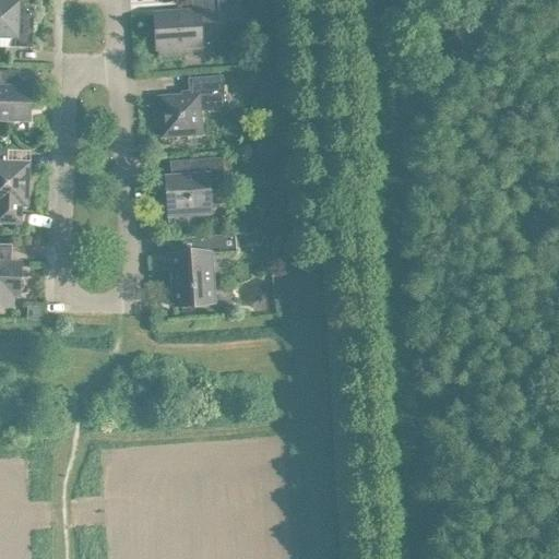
[(0,0),(0,36),(12,37),(11,48),(33,48),(35,7),(18,7),(14,3),(14,0),(0,0)]
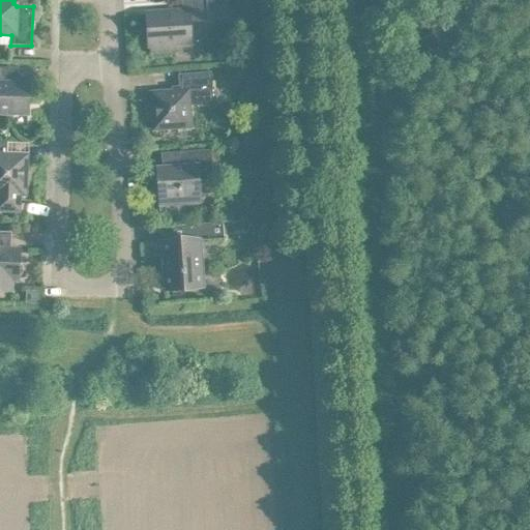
[(181,0),(182,11),(146,13),(149,47),(151,47),(151,52),(176,51),(176,43),(192,42),(192,43),(193,43),(193,42),(190,23),(209,21),(209,20),(230,18),(228,0),(181,0)]
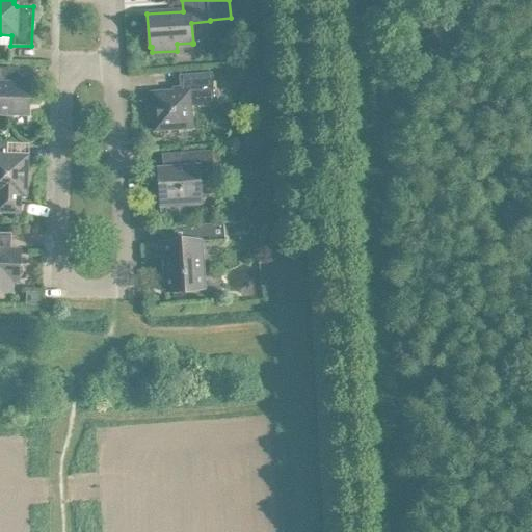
[(236,49),(232,53),(233,58),(237,61),(242,61),(245,57),(245,52),(241,48),(236,49)]
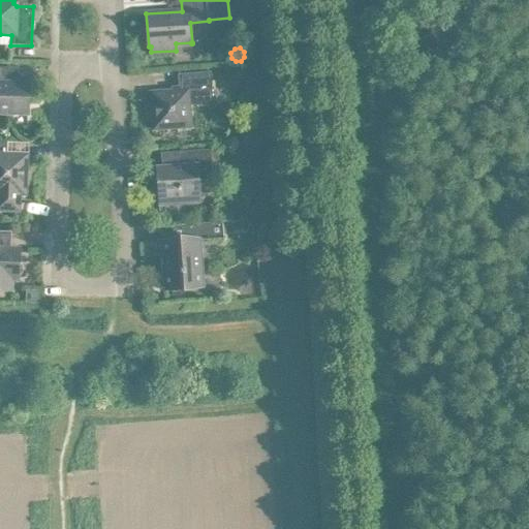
[(0,114),(29,116),(30,83),(0,82),(0,78),(0,67),(0,66),(0,114)]
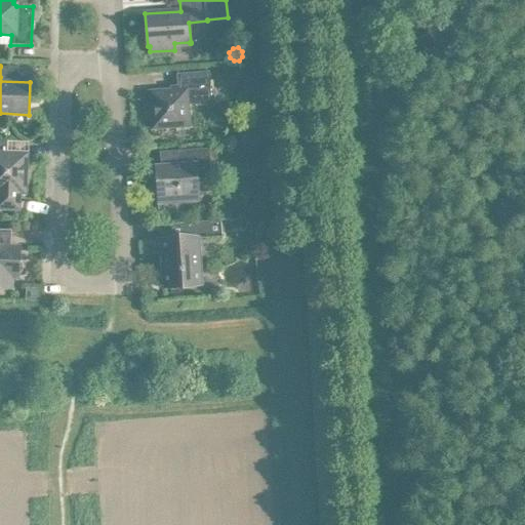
[(151,91),(153,129),(190,126),(189,106),(212,104),(210,72),(177,74),(178,90),(151,91)]
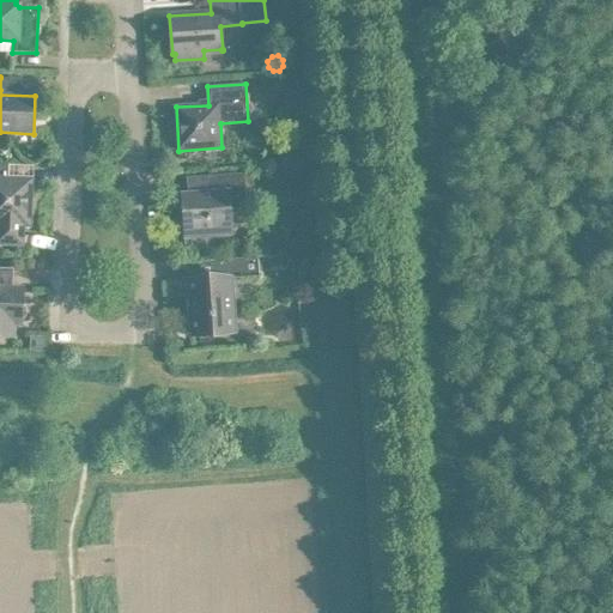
[(0,243),(23,244),(23,225),(30,226),(31,180),(7,180),(7,165),(0,164),(0,243)]
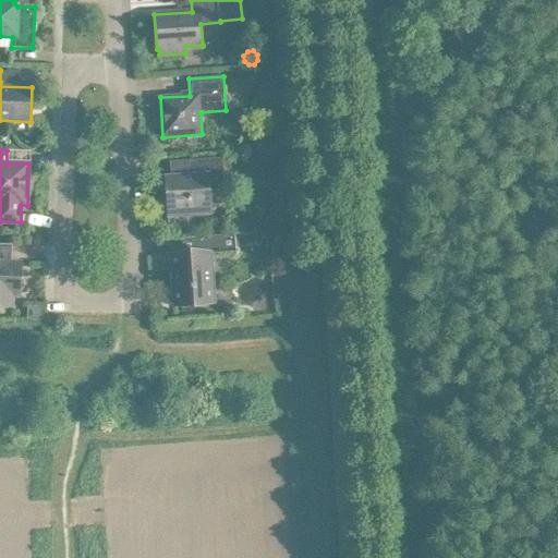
[(166,177),(168,217),(213,214),(210,191),(226,190),(222,158),(190,160),(191,171),(186,176),(166,177)]
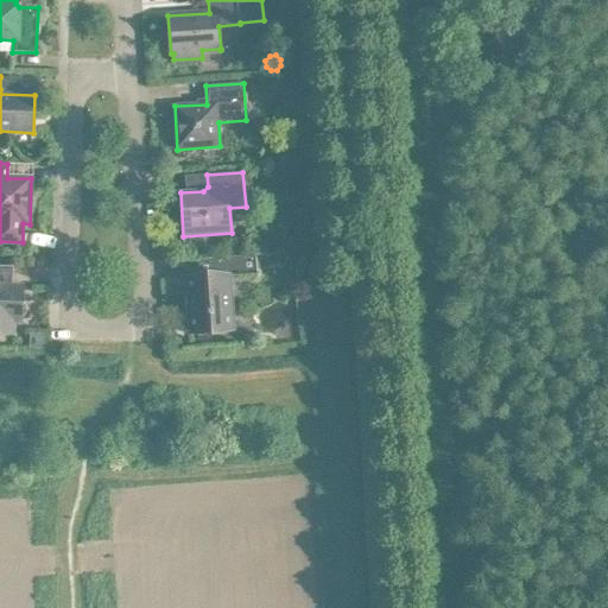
[(223,274),(187,277),(188,293),(190,293),(191,311),(189,311),(190,334),(204,334),(204,336),(220,335),(219,333),(233,331),(229,277),(258,274),(257,255),(222,259),(223,274)]
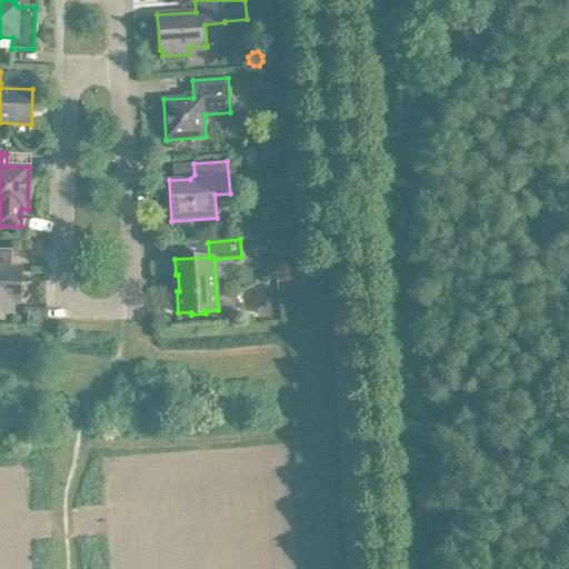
[(23,285),(22,283),(21,282),(21,269),(11,269),(12,253),(0,252),(0,312),(12,313),(12,300),(21,300),(21,298),(21,297),(23,296),(23,295),(25,292),(25,290),(25,289),(25,287),(23,285)]
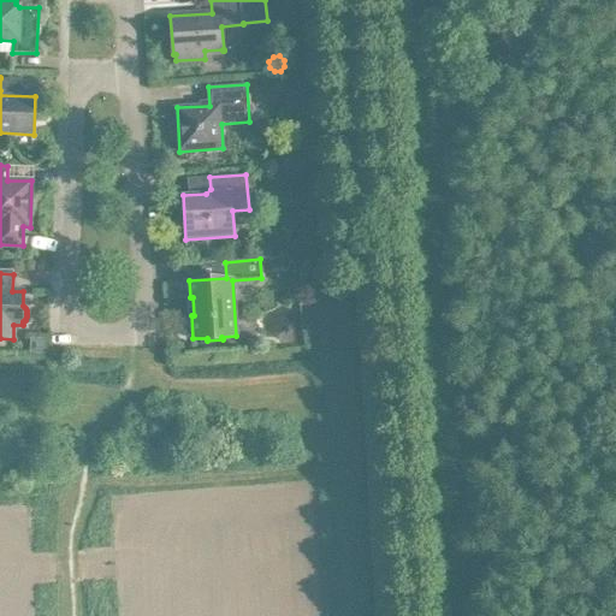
[(31,338),(31,354),(46,354),(47,338),(31,338)]
